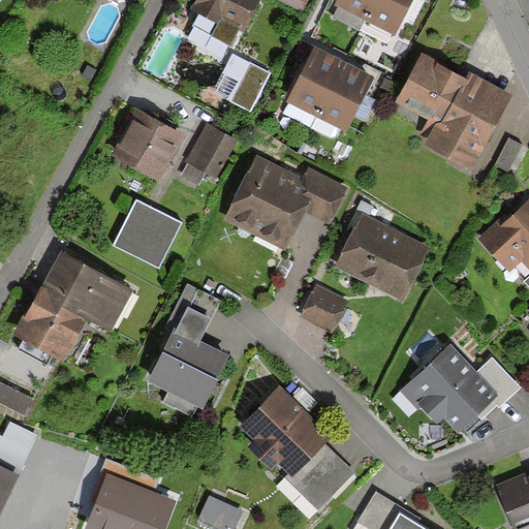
[(198,0),(192,12),(216,25),(220,18),(244,29),(258,0),(198,0)]
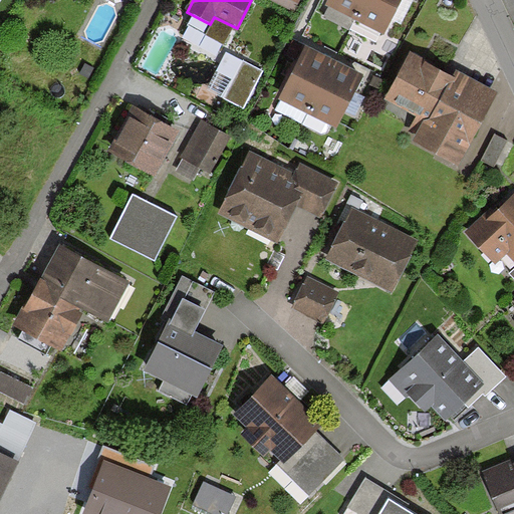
[(268,0),(293,13),(299,0),(268,0)]
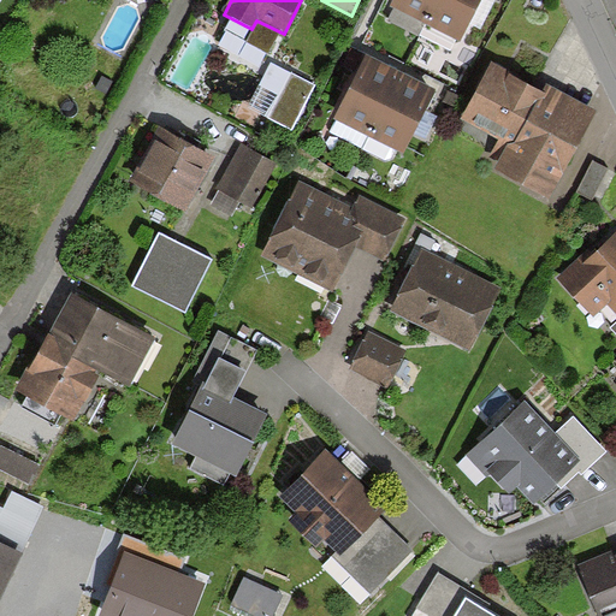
[(426,24),(438,0),(395,0),(391,7),(426,24)]
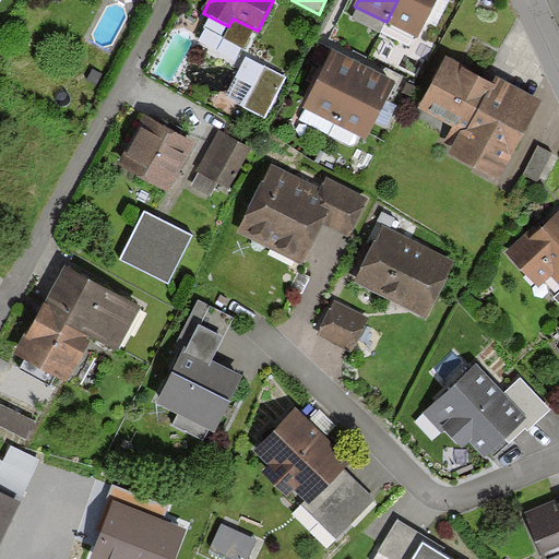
[(397,0),(387,22),(417,37),(435,0),(397,0)]
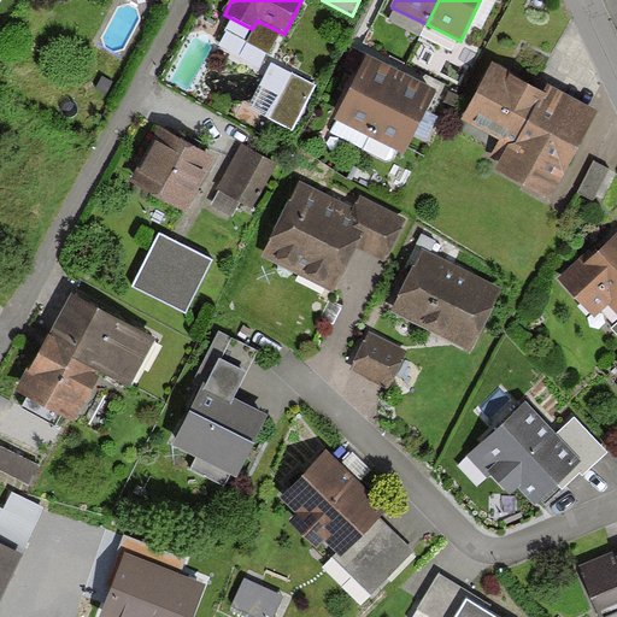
[(371,137),(400,78),(365,60),(336,121),(371,137)]
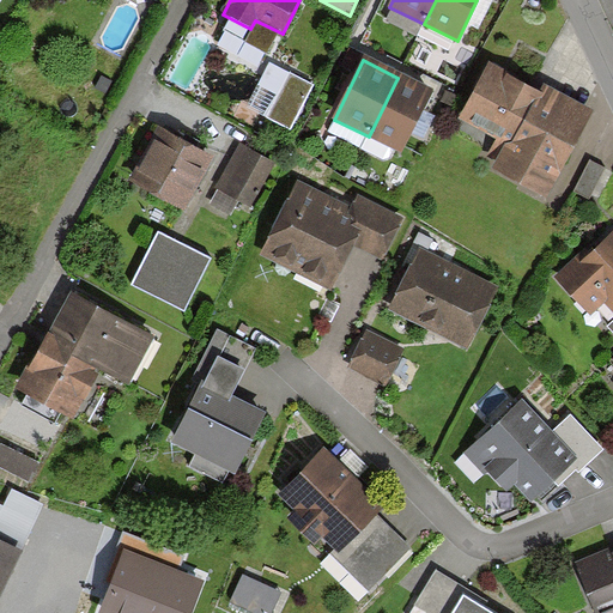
[(540,96),(489,70),(462,123),(509,146),(497,171),(548,196),(590,113),(542,90),(540,96)]
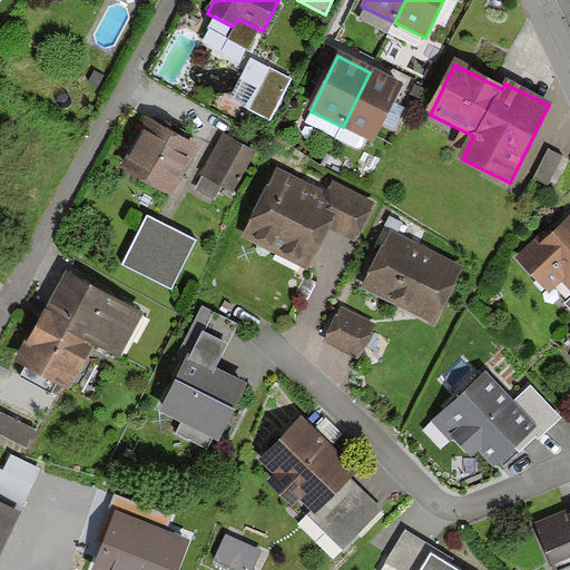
[(288,81),(269,71),(248,112),(267,121),(288,81)]
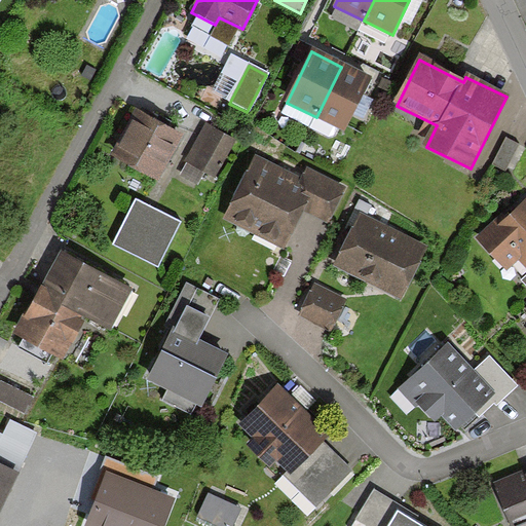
[(341,67),(316,117),(345,130),(370,80),(341,67)]
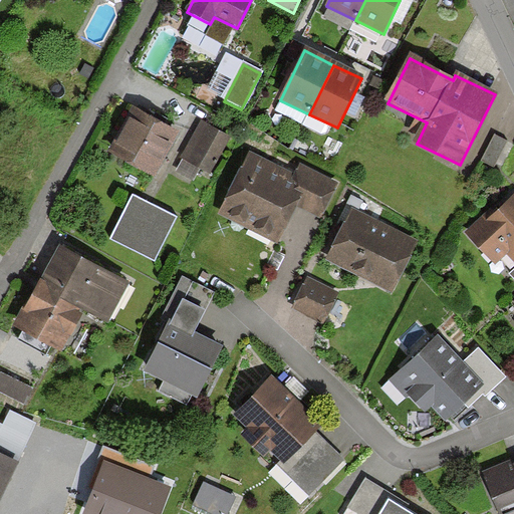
[(176,131),(133,109),(109,153),(152,176),(176,131)]
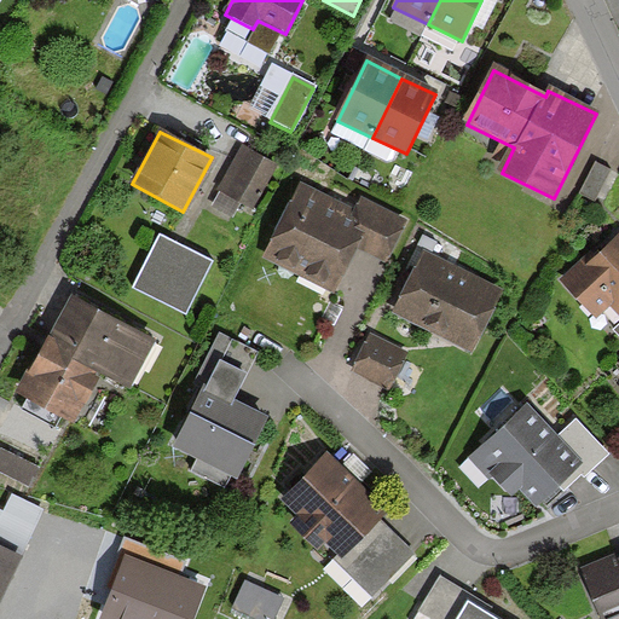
[(272,161),(241,145),(219,191),(250,207),(272,161)]
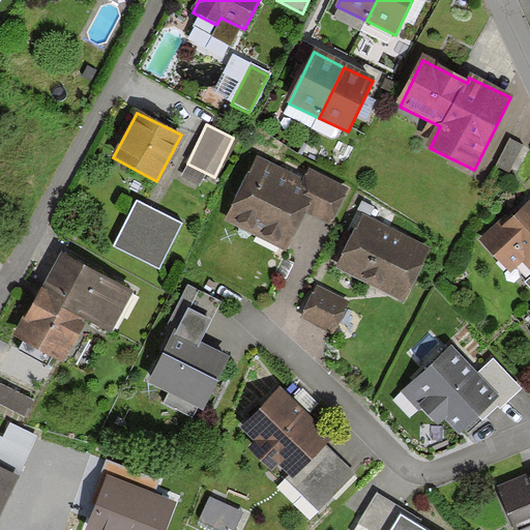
[(520,144),(508,138),(496,165),(508,170),(520,144)]
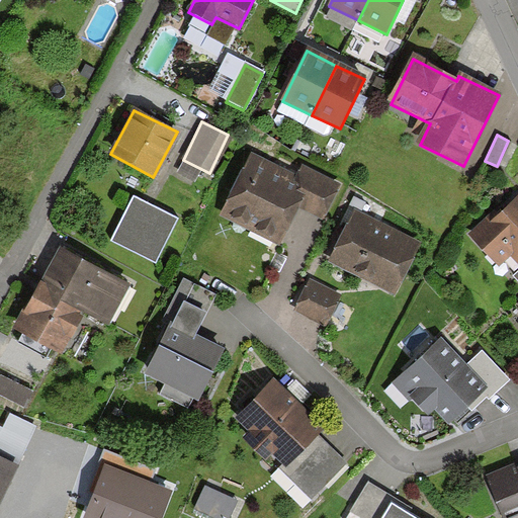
[(276,243),(294,204),(311,169),(299,164),(294,174),(250,153),(221,217),(276,243)]
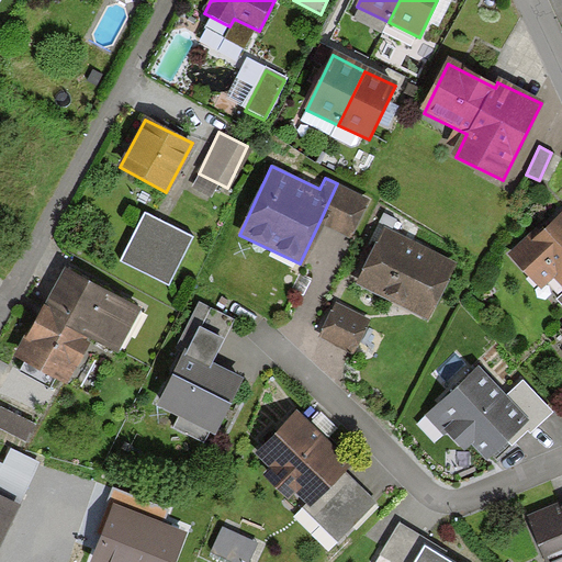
[(337,183),(319,222),(348,235),(366,198),(337,183)]
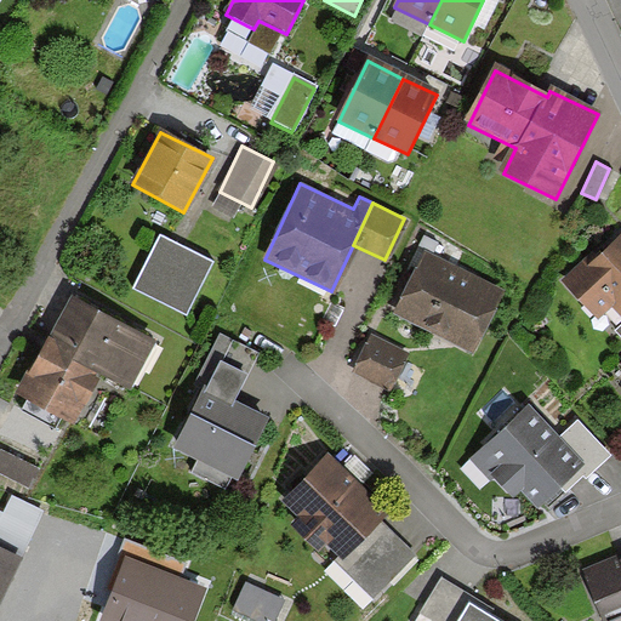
[(620,229),(565,283),(596,315),(608,303),(620,317),(620,229)]
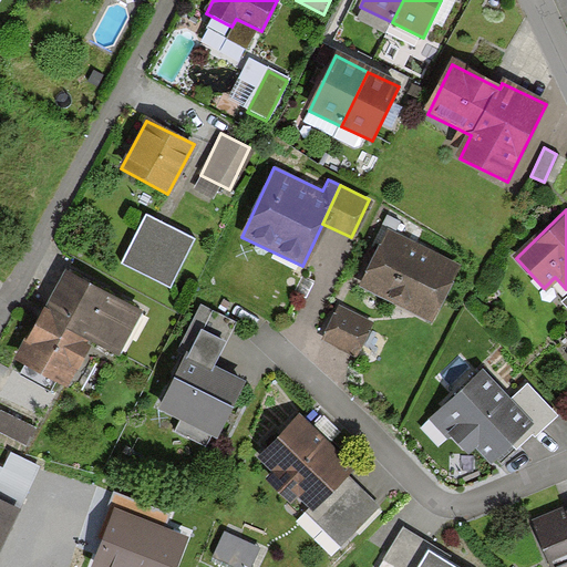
[(191,240),(143,218),(121,266),(168,288),(191,240)]
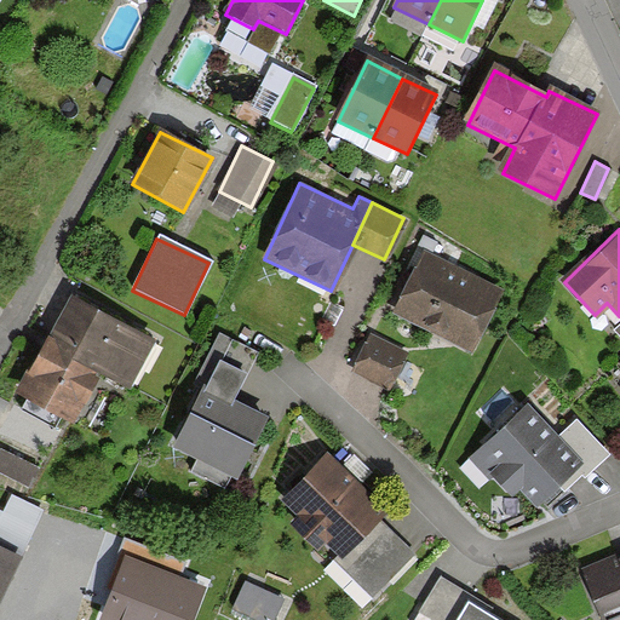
[(501,288),(424,250),(392,311),(470,350),(501,288)]
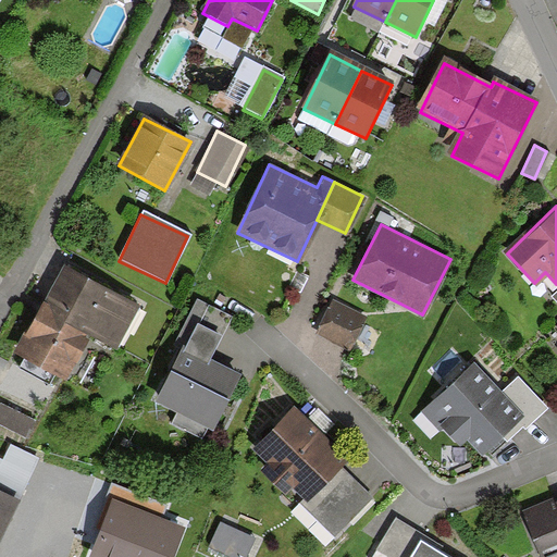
[(62,269),(39,312),(89,338),(114,351),(137,308),(62,269)]
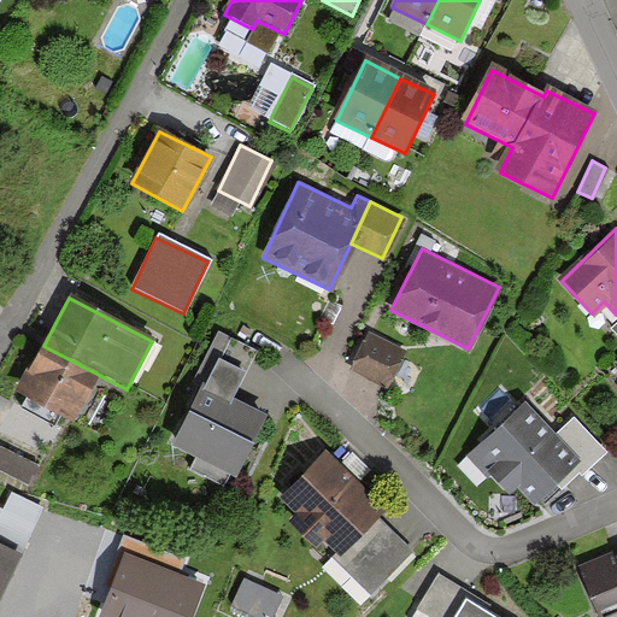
[(252,350),(218,334),(195,382),(203,385),(230,398),(252,350)]
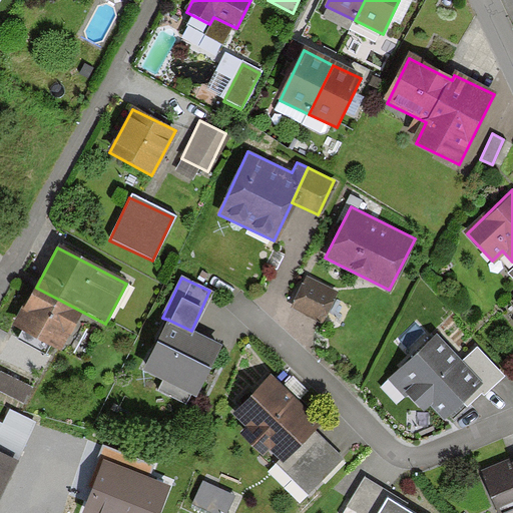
[(334,293),(305,280),(291,311),(321,324),(334,293)]
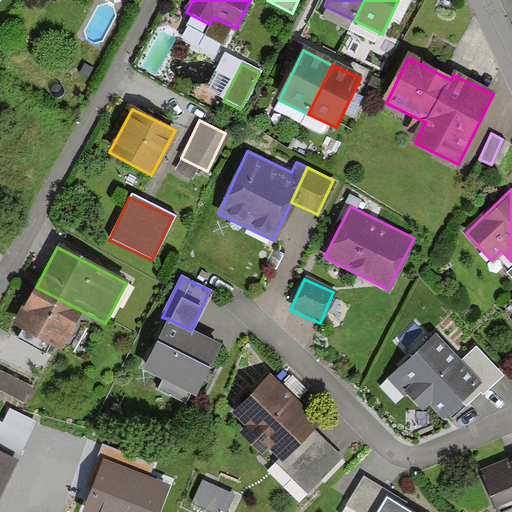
[(82,311),(36,287),(15,327),(62,350),(82,311)]
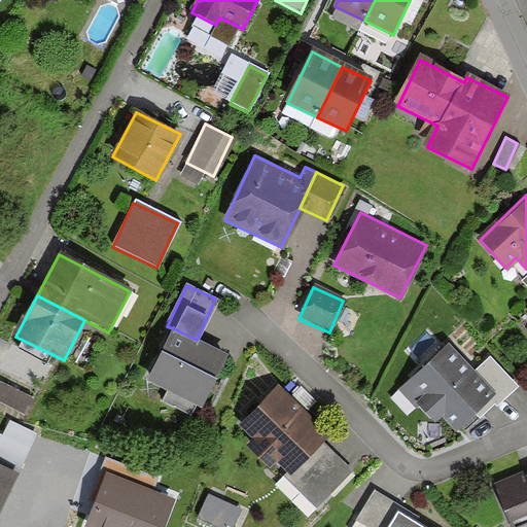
[(225,353),(197,340),(173,328),(147,383),(201,408),(225,353)]
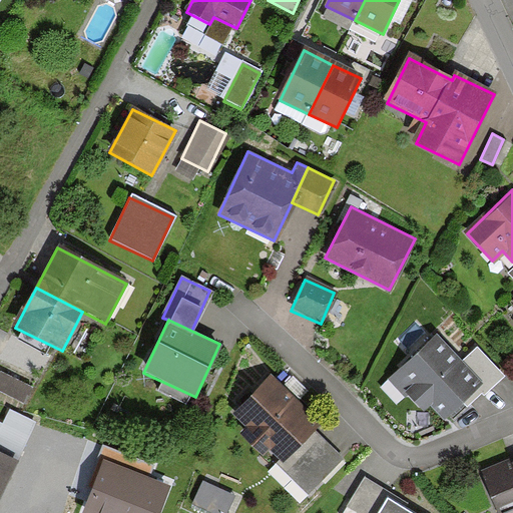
[(502,374),(476,347),(461,362),(436,335),(388,380),(404,397),(409,392),(424,407),(430,401),(445,417),(477,386),(483,392),(502,374)]
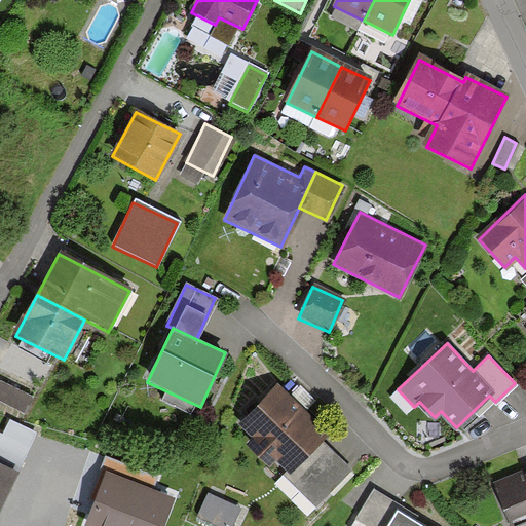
[(33,398),(2,381),(0,386),(0,399),(25,413),(33,398)]
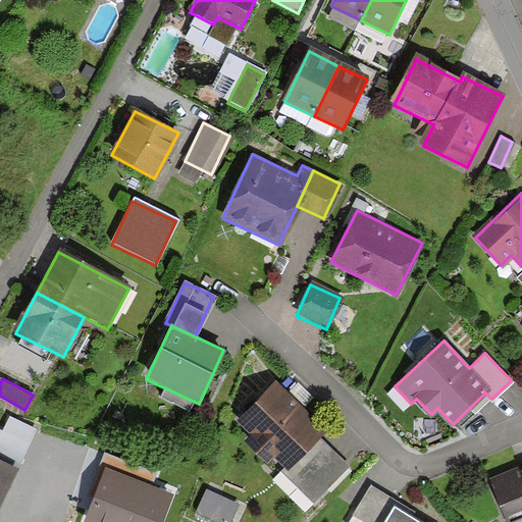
[(323,431),(276,384),(238,423),(252,437),(246,442),(265,463),(273,455),(285,468),(317,437),(323,431)]
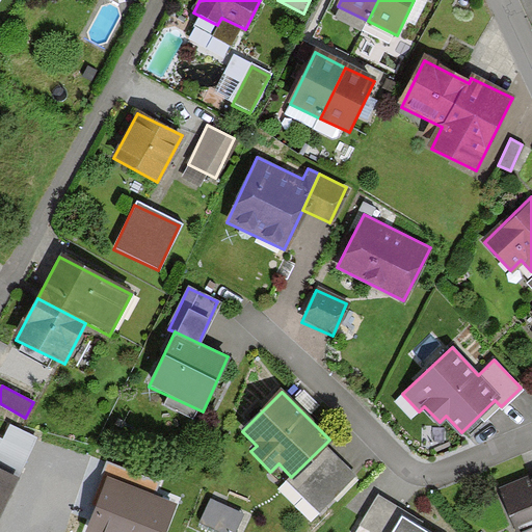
[(0,519),(37,439),(11,426),(5,440),(0,437),(0,519)]
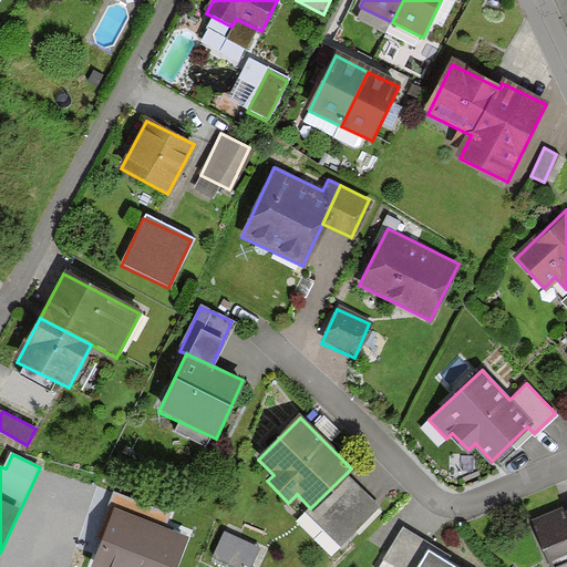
[(377,508),(344,475),(310,508),(305,514),(338,547),(377,508)]
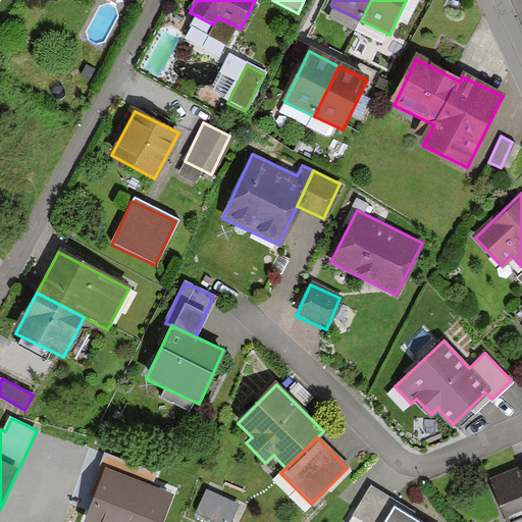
[(97,470),(105,473),(100,483),(97,491),(84,521),(86,521),(166,521),(177,497),(153,486),(158,475),(105,453),(97,470)]
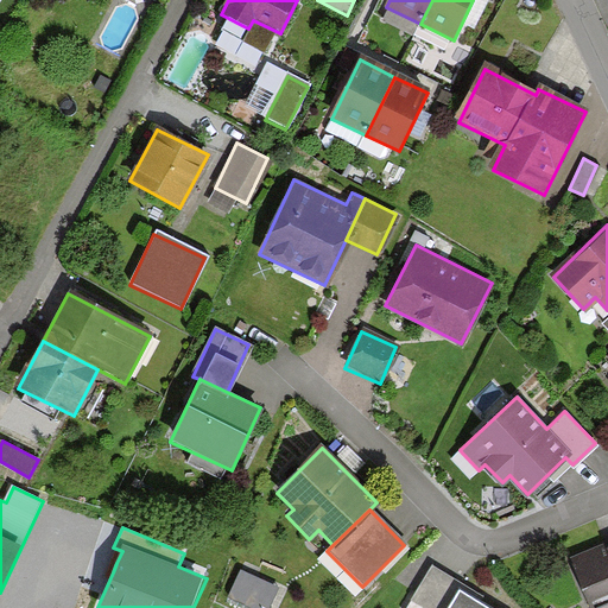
[(607,607),(607,542),(571,558),(591,607),(607,607)]
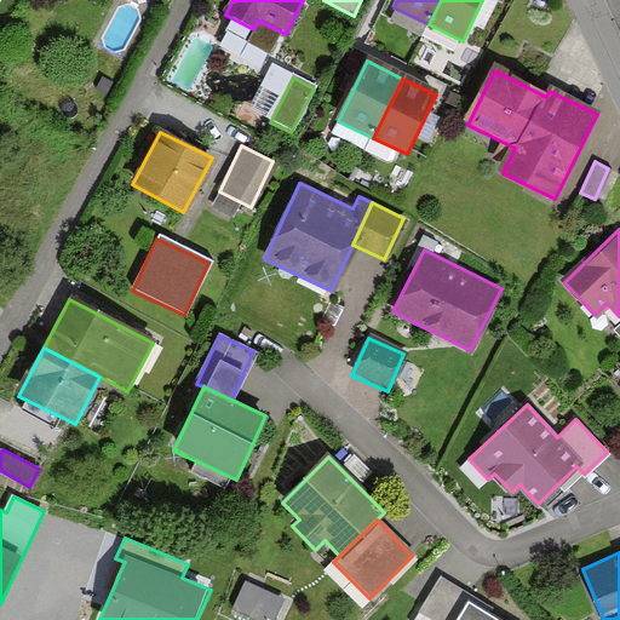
[(455,619),(466,603),(470,596),(440,579),(417,616),(424,619),(455,619)]
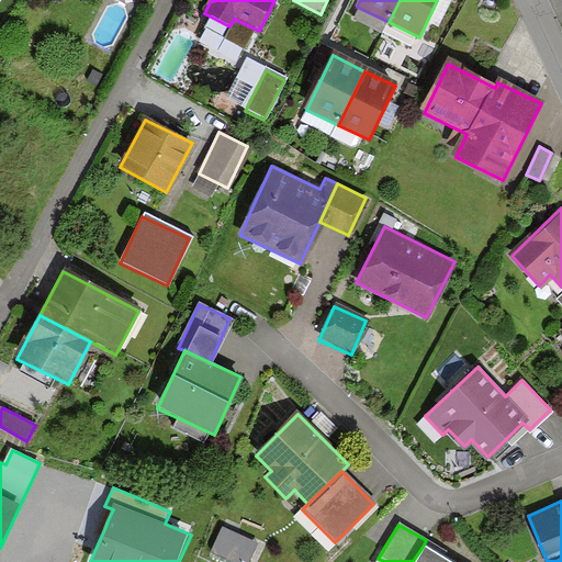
[(247,561),(257,541),(224,526),(213,551),(236,561),(247,561)]
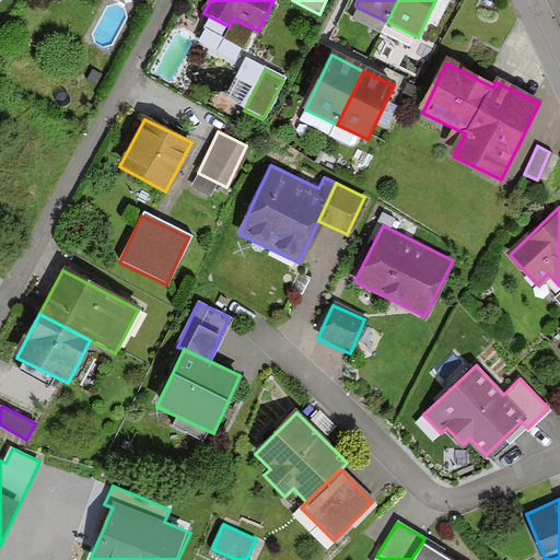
[(447,559),(421,545),(411,559),(447,559)]
